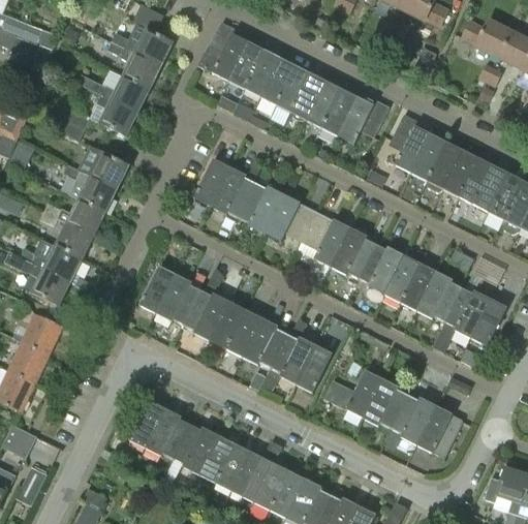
[(1,12),(6,0),(0,0),(0,27),(18,34),(18,35),(36,42),(42,29),(1,12)]
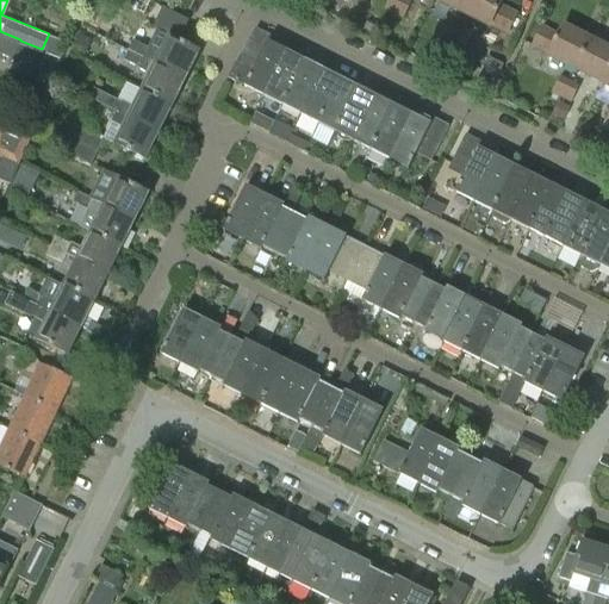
[(387,0),(385,5),(395,10),(399,0),(387,0)]
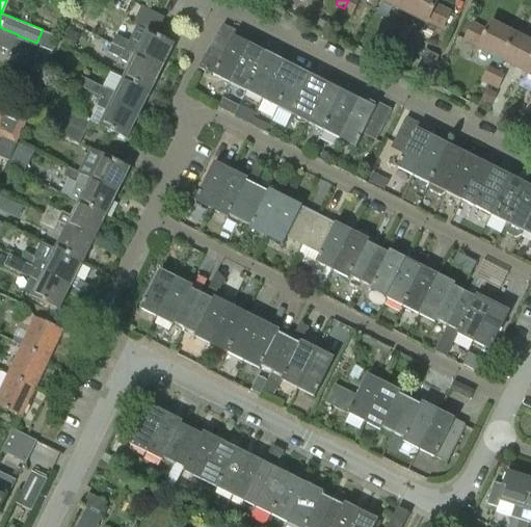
[(348,0),(344,8),(352,11),(359,0),(348,0)]
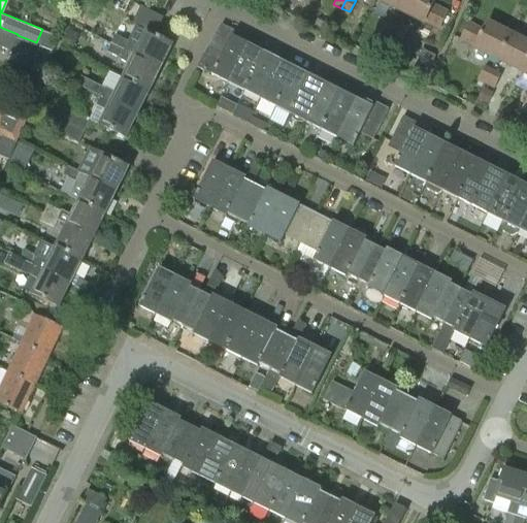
[(403,0),(400,7),(424,20),(425,18),(439,25),(448,9),(433,2),(434,0),(403,0)]
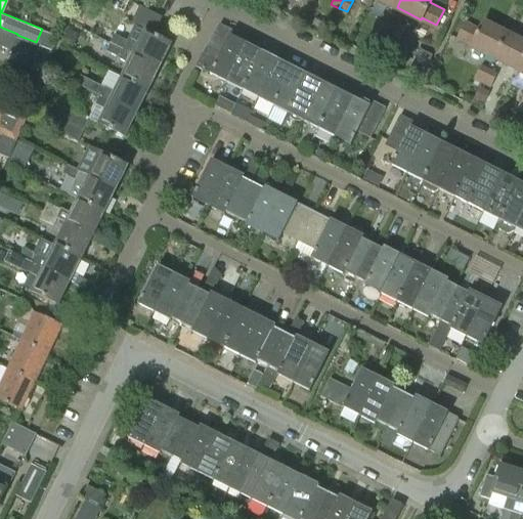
[(160,65),(172,41),(154,32),(163,14),(140,2),(131,20),(145,28),(138,44),(128,39),(124,47),(160,65)]
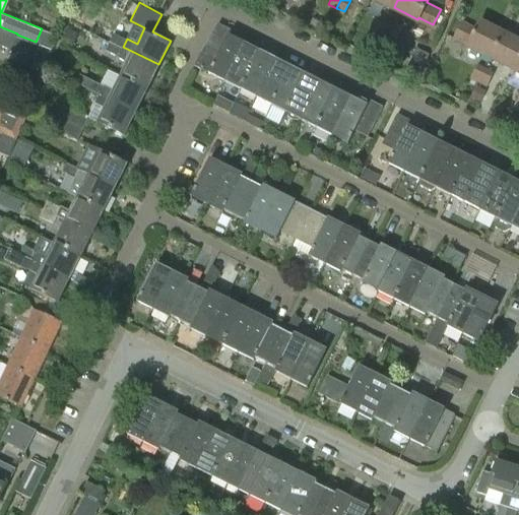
[(375,26),(382,30),(389,17),(381,13),(375,26)]
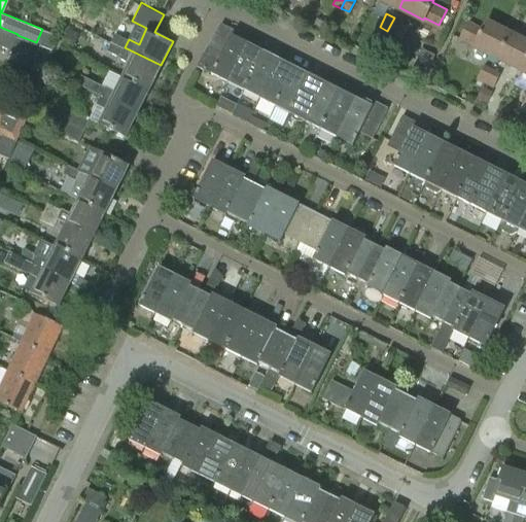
[(402,22),(394,18),(387,31),(395,35),(402,22)]
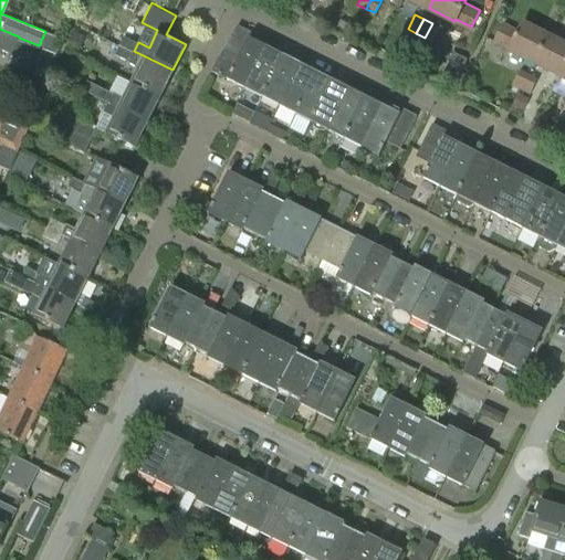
[(503,22),(494,39),(510,46),(509,49),(534,61),(548,33),(523,20),(518,30),(503,22)]
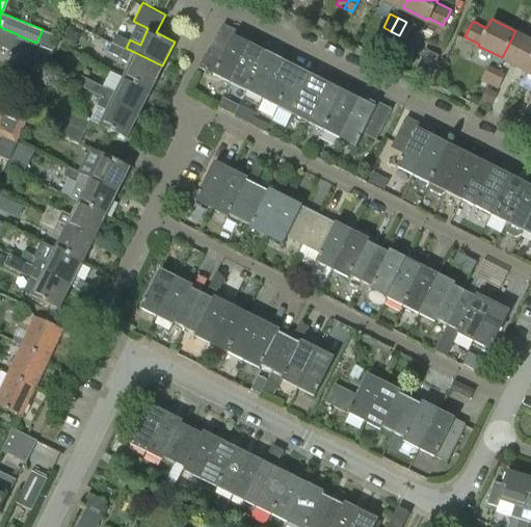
[(232,35),(233,32),(234,33),(236,28),(223,21),(219,29),(232,35)]
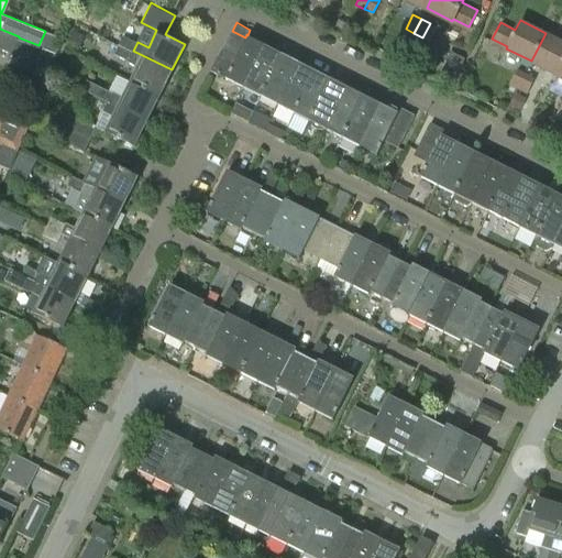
[(73,25),(67,41),(79,45),(85,30),(73,25)]
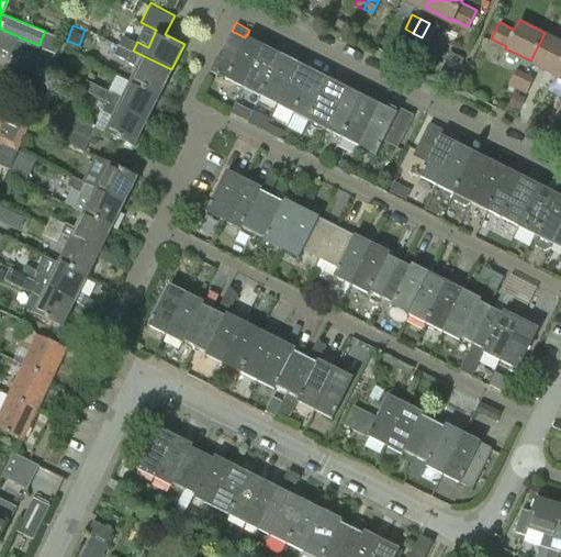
[(0,45),(13,51),(19,37),(19,36),(0,29),(0,45)]
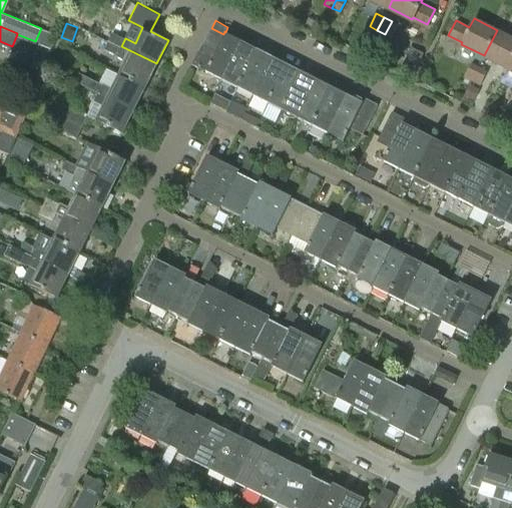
[(211,28),(207,35),(219,41),(223,34),(211,28)]
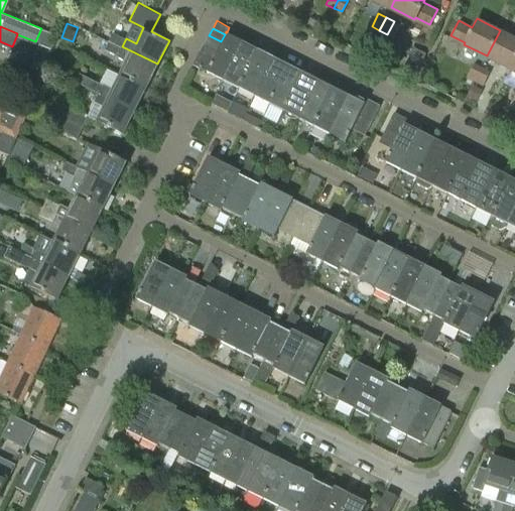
[(514,37),(500,30),(487,55),(510,68),(514,57),(514,37)]
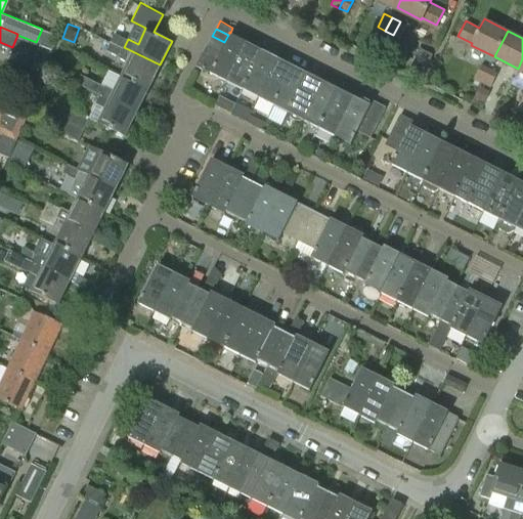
[(115,32),(111,40),(124,47),(128,39),(115,32)]
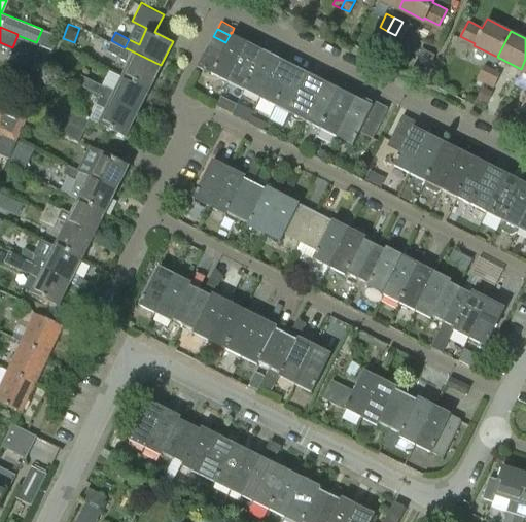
[(211,71),(230,80),(249,41),(232,33),(231,32),(230,35),(225,42),(222,50),(209,43),(206,50),(204,49),(198,63),(212,71),(211,71)]
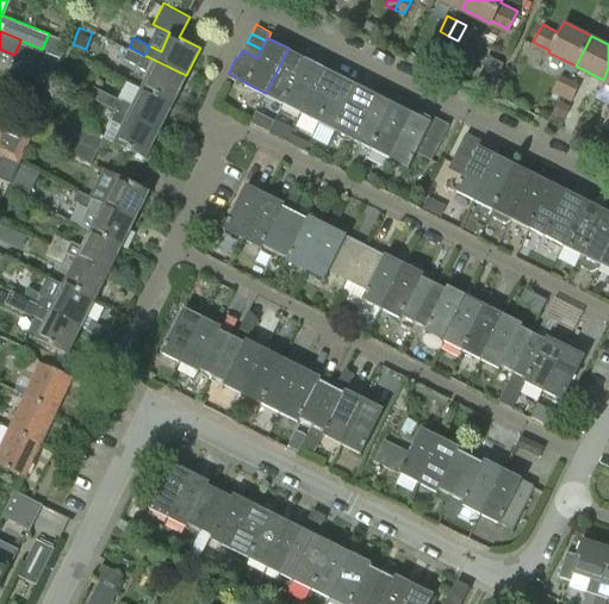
[(247,42),(242,50),(258,58),(261,49),(247,42)]
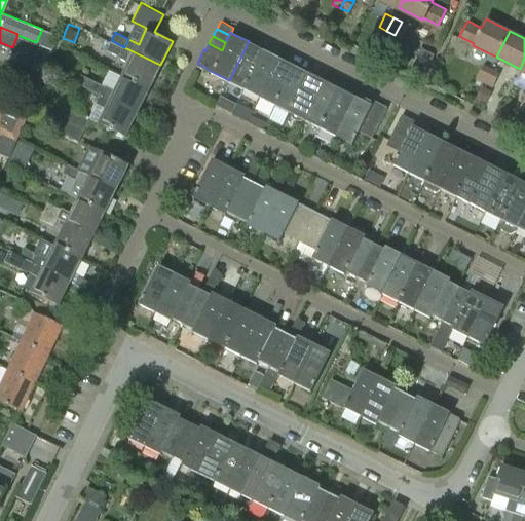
[(124,47),(111,40),(107,48),(121,56),(124,47)]
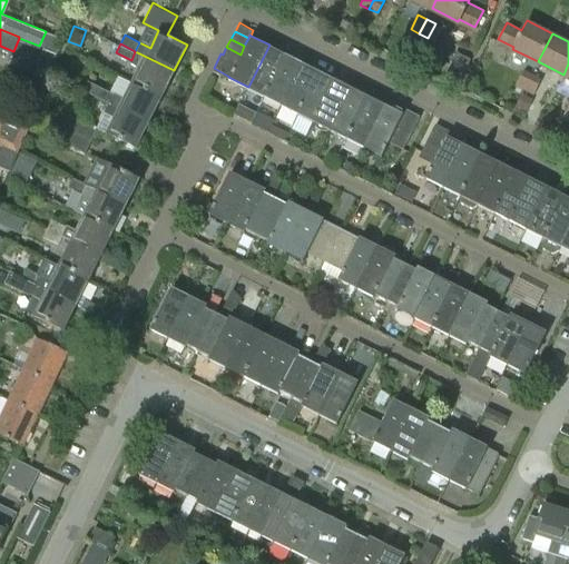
[(248,87),(266,96),(287,53),(270,45),(248,87)]
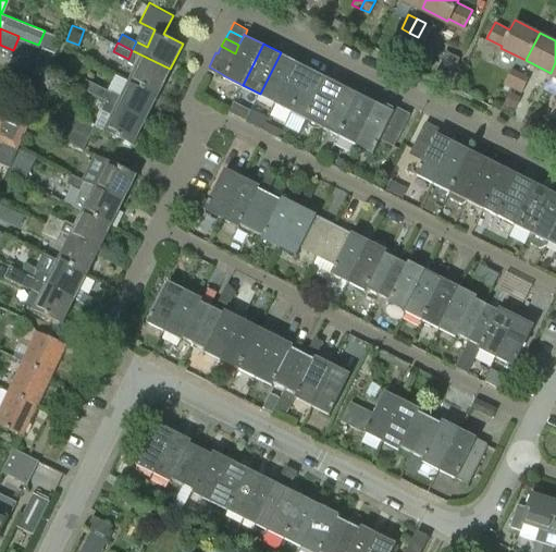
[(434,74),(447,81),(460,56),(447,49),(434,74)]
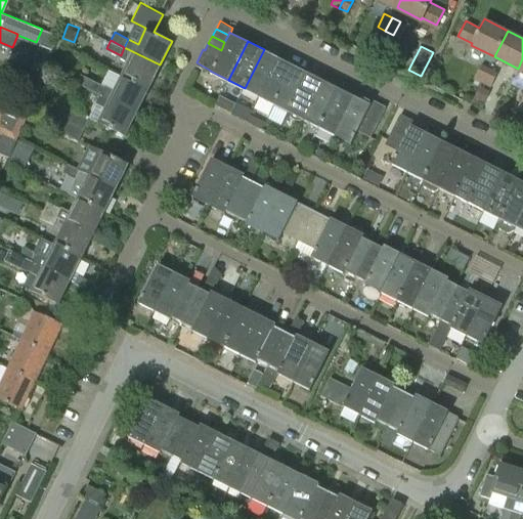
[(160,65),(124,47),(121,55),(130,59),(123,75),(148,88),(160,65)]
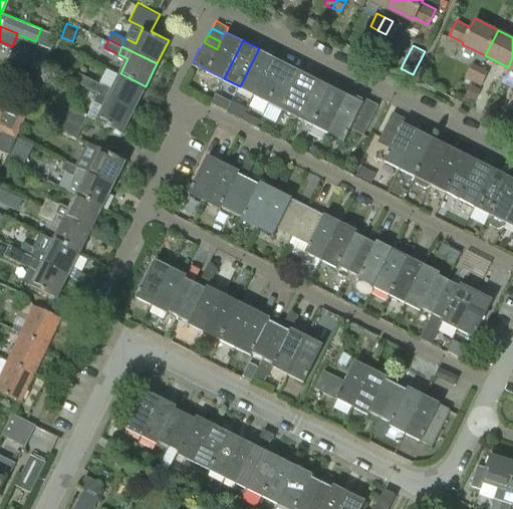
[(240,86),(254,93),(274,56),(259,48),(240,86)]
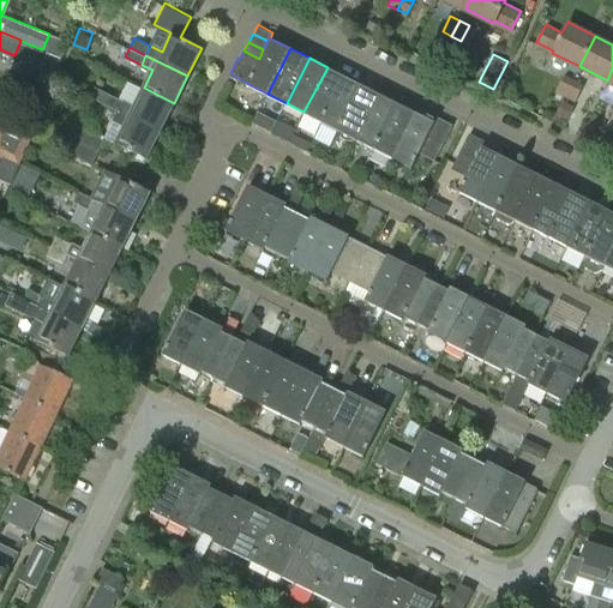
[(304,112),(322,121),(334,98),(348,106),(360,83),(328,67),(304,112)]
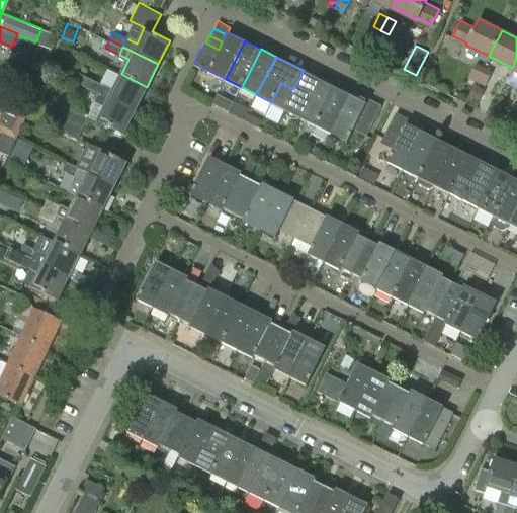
[(469,75),(478,79),(484,66),(476,62),(469,75)]
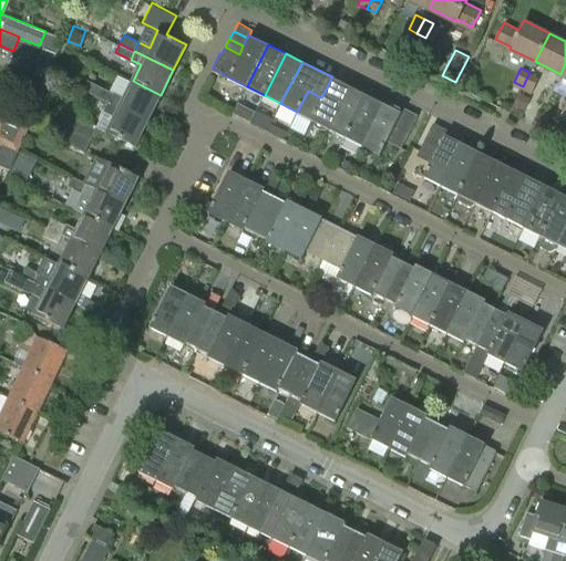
[(530,72),(523,86),(531,91),(538,76),(530,72)]
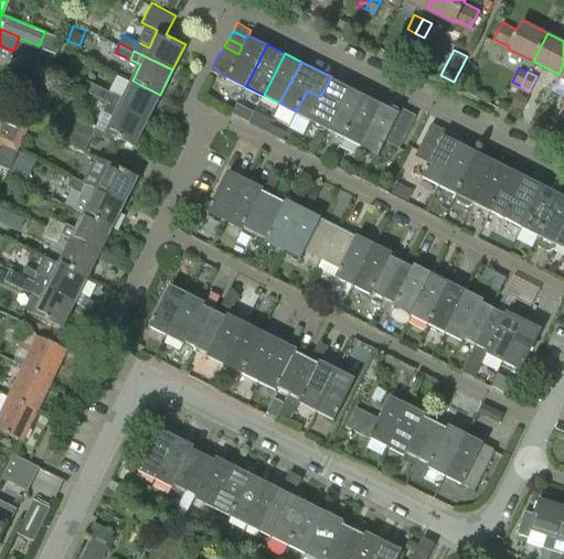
[(326,126),(326,127),(347,85),(331,76),(320,97),(307,90),(296,111),(310,118),(311,121),(315,125),(318,127),(322,127),(326,126)]
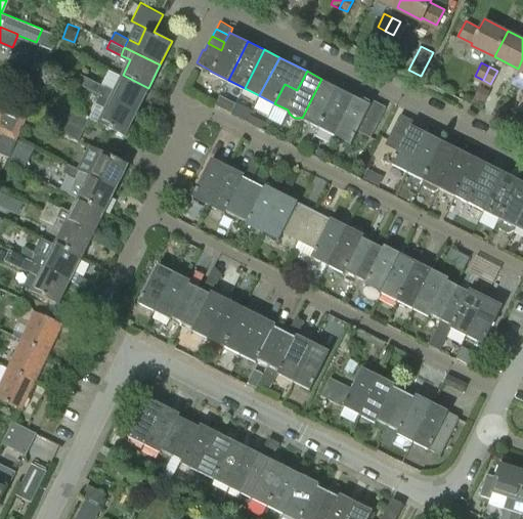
[(78,81),(100,93),(102,93),(137,111),(148,88),(123,75),(116,88),(105,84),(105,85),(82,73),(78,81)]
